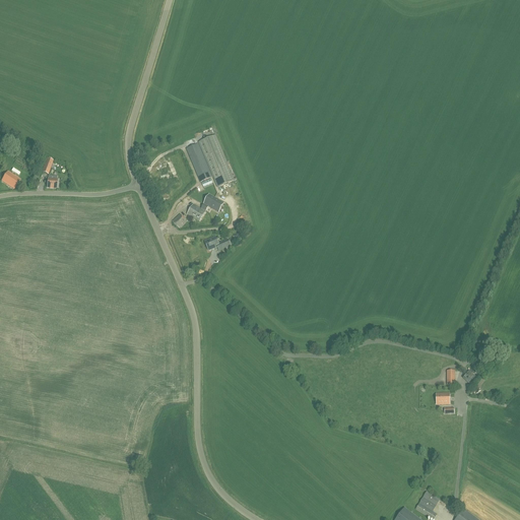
[(235,181),(215,136),(199,142),(217,187),(217,188),(235,181)]
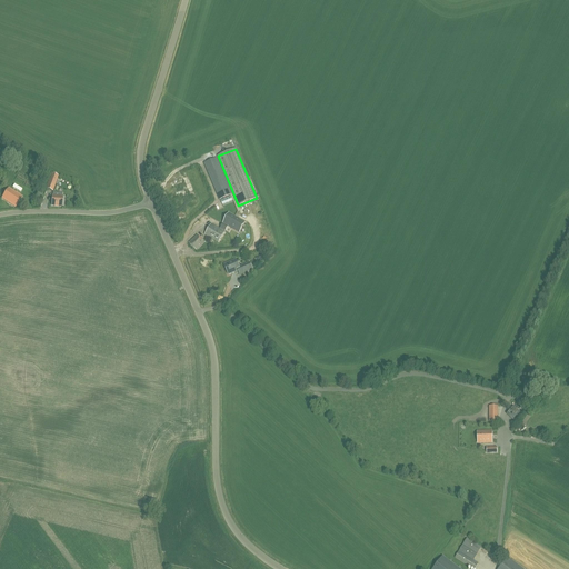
[(217,158),(203,162),(219,199),(233,193),(217,158)]
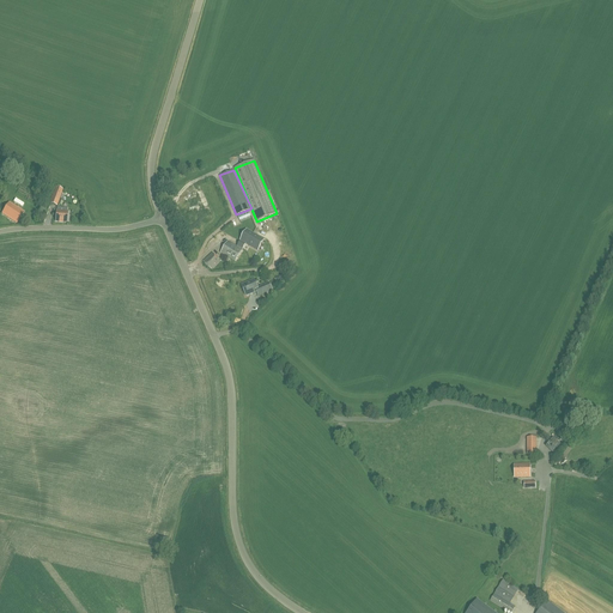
[(62,194),(58,192),(60,188),(55,187),(52,198),(59,200),(62,194)]
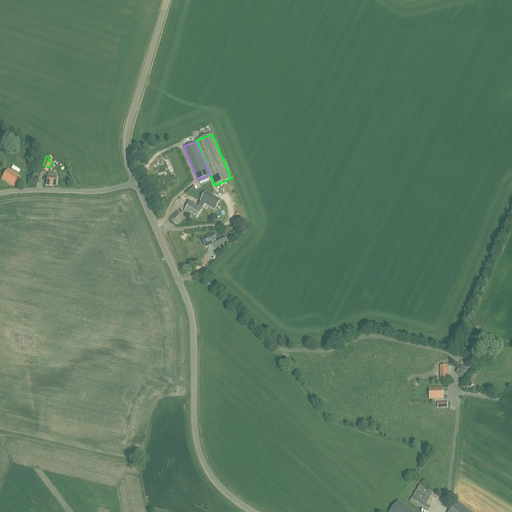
[(14,186),(19,178),(7,170),(2,178),(14,186)]
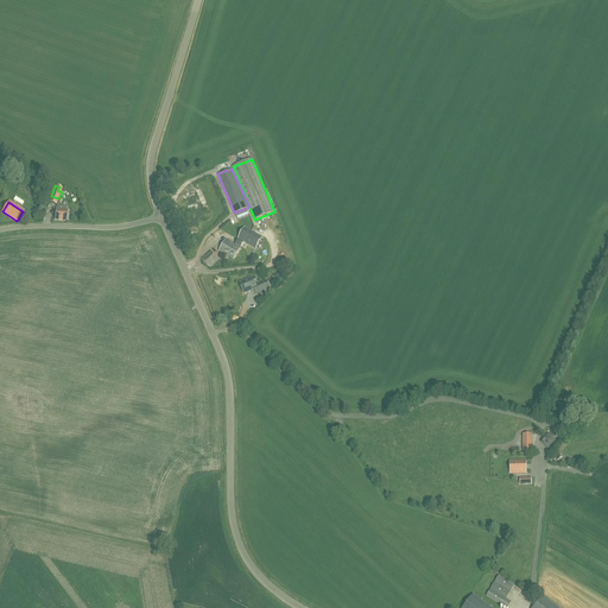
[(65,221),(67,210),(56,209),(55,220),(65,221)]
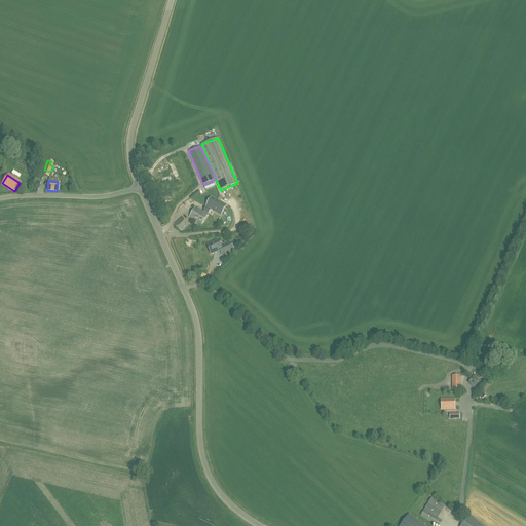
[(195,207),(189,217),(202,224),(209,214),(208,214),(211,210),(221,215),(226,205),(212,196),(205,207),(203,212),(201,211),(195,207)]
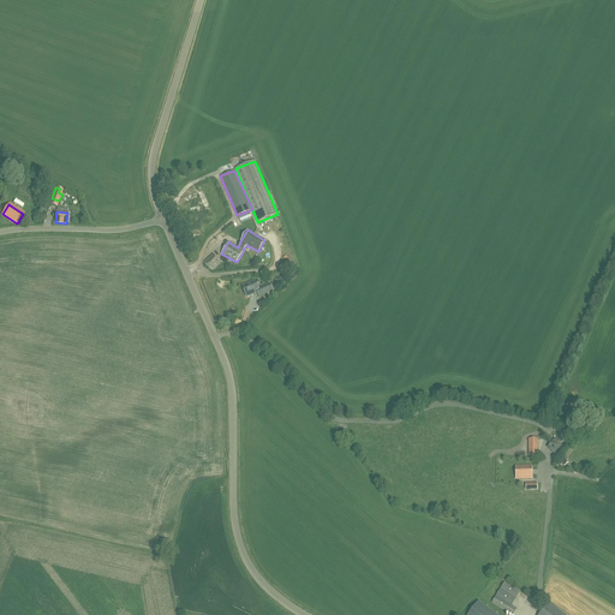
[(213,270),(221,262),(213,254),(204,262),(213,270)]
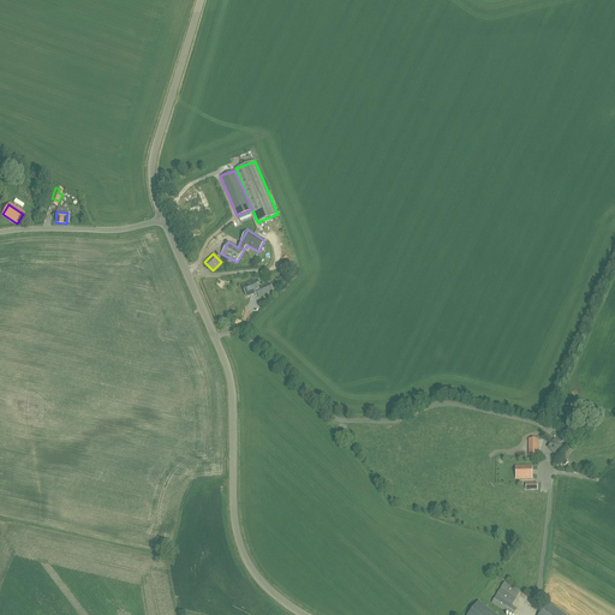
[(255,280),(242,286),(248,297),(257,293),(258,298),(273,292),(270,284),(258,288),(255,280)]
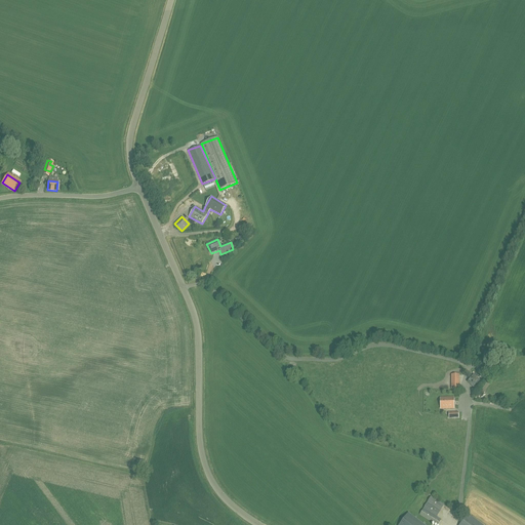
[(474,374),(471,378),(477,385),(480,380),(474,374)]
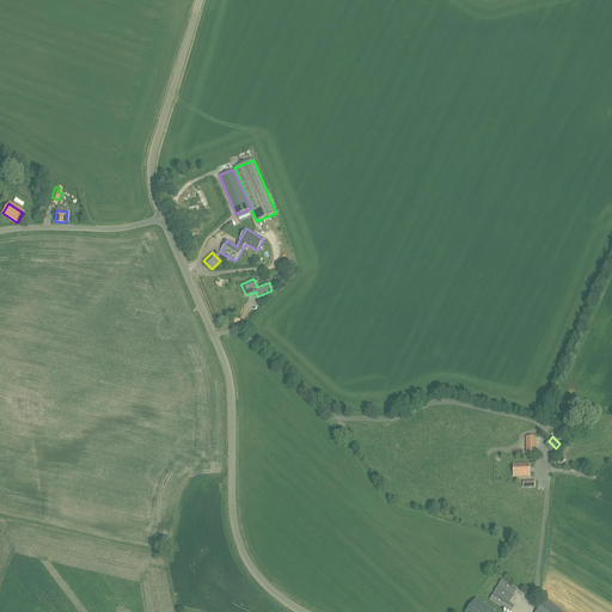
[(513,464),(513,477),(530,477),(528,463),(513,464)]
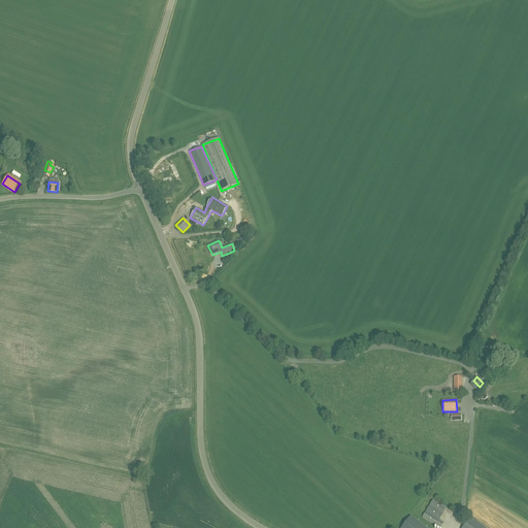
[(426,512),(439,520),(447,507),(433,499),(426,512)]
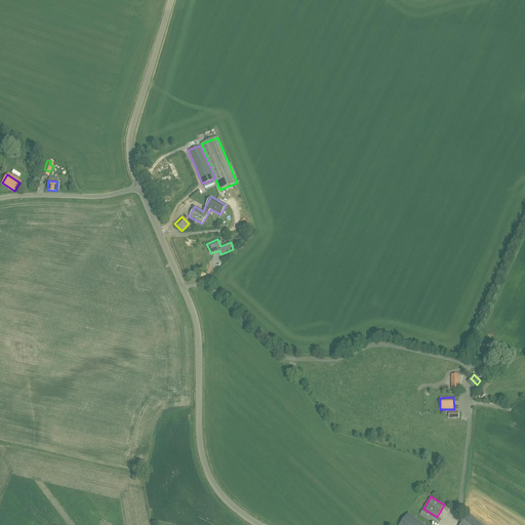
[(437,517),(423,509),(419,515),(437,524),(442,519),(437,517)]
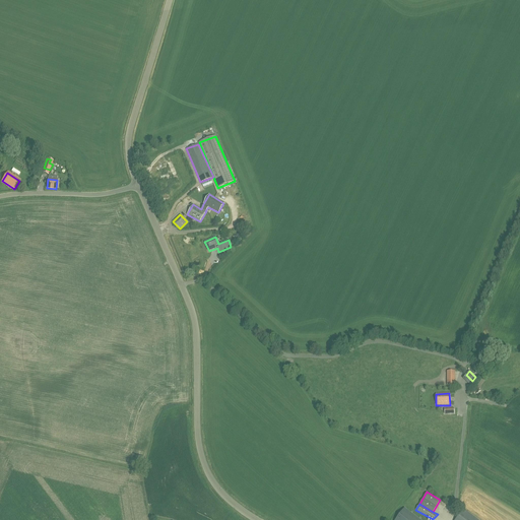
[(395,519),(420,519),(404,508),(395,519)]
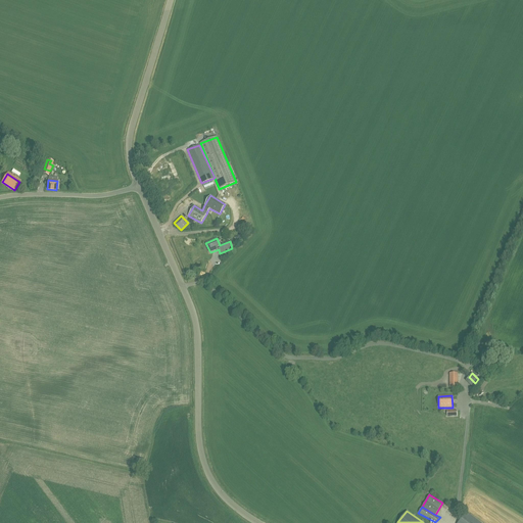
[(480,522),(467,512),(458,522),(480,522)]
